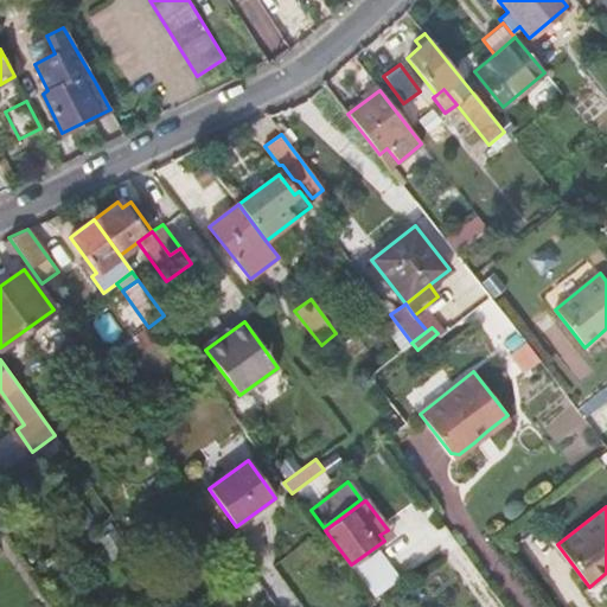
[(114,529),(98,541),(113,561),(128,550),(114,529)]
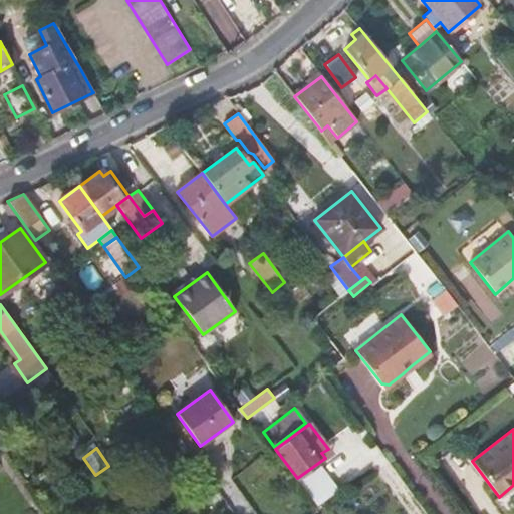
[(513,485),(499,497),(495,499),(506,513),(509,513),(513,510),(513,485)]
